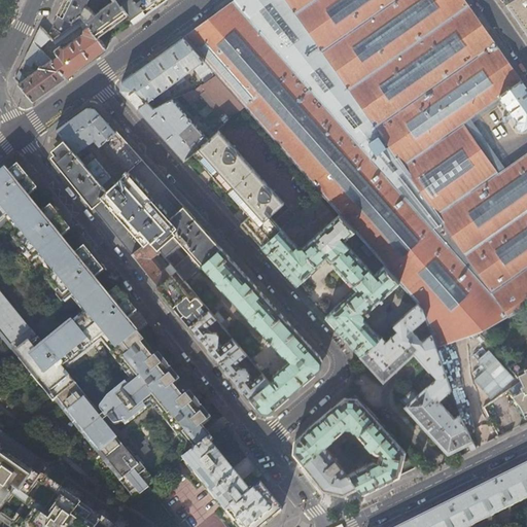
[(65,0),(53,27),(62,34),(83,19),(97,36),(128,13),(117,0),(113,0),(98,11),(97,9),(97,8),(97,6),(98,0),(65,0)]
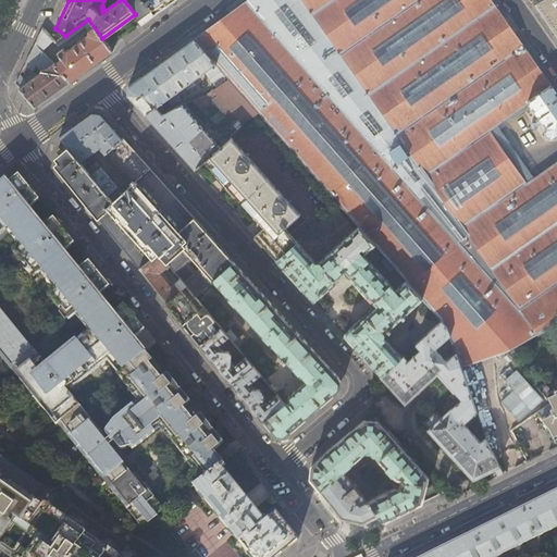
[(124,0),(135,14),(141,23),(160,10),(172,0),(124,0)]
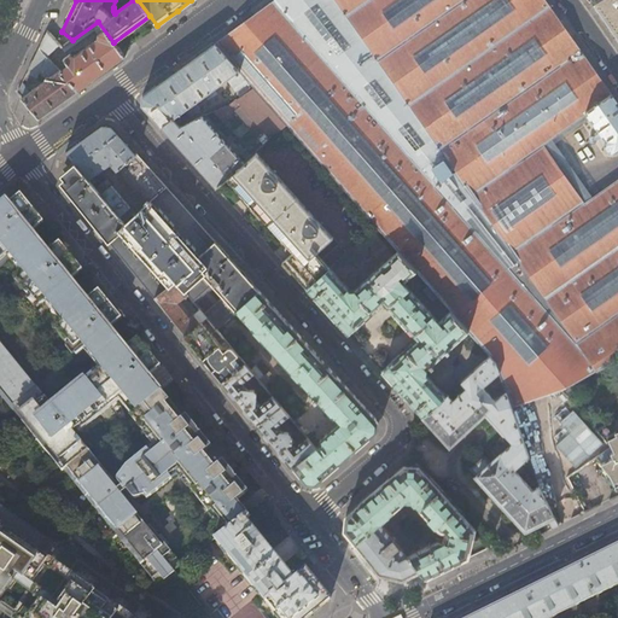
[(273,0),(272,3),(215,44),(254,87),(286,124),(397,251),(415,272),(429,286),(438,297),(450,312),(468,332),(489,355),(490,356),(496,363),(500,373),(507,392),(512,408),(561,390),(564,392),(571,384),(593,372),(617,359),(617,181),(584,205),(542,145),(586,114),(605,141),(605,146),(608,153),(614,155),(617,151),(617,105),(611,95),(592,69),(581,52),(554,16),(549,7),(543,0),(273,0)]
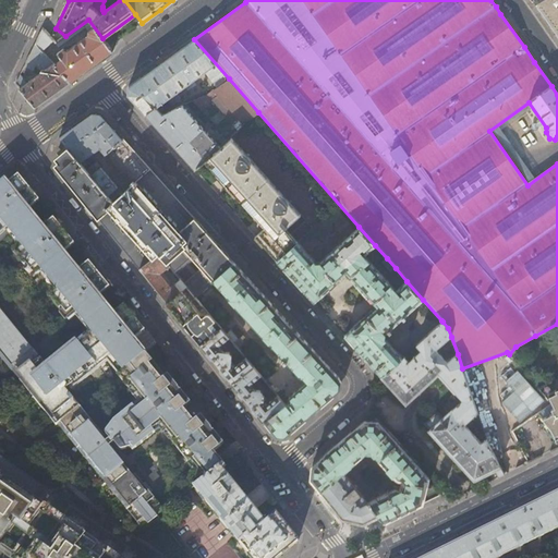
[(557,0),(542,0),(535,4),(547,22),(557,37),(557,0)]
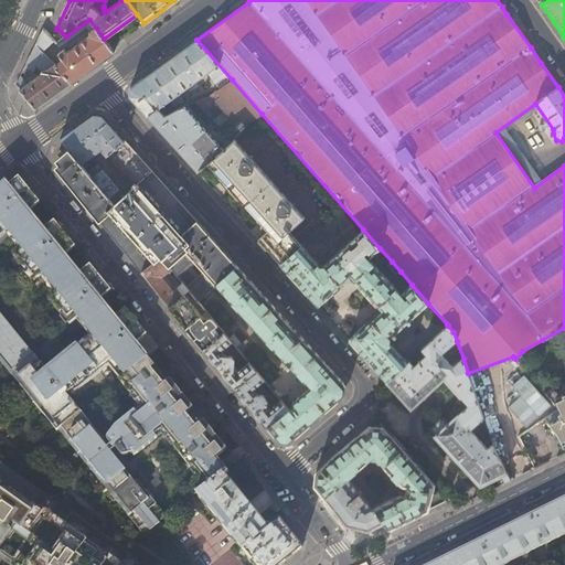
[(89,32),(89,36),(70,50),(64,50),(57,54),(62,60),(55,65),(71,83),(92,68),(104,61),(114,52),(104,39),(89,20),(66,36),(56,43),(60,48),(87,27),(91,31),(89,32)]
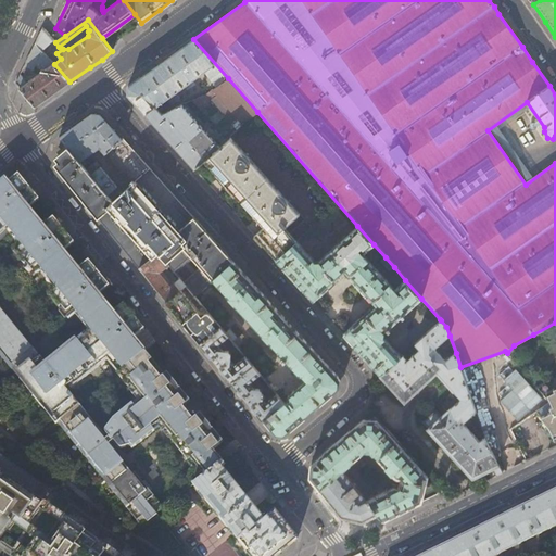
[(41,51),(53,40),(42,28),(35,43),(41,51)]
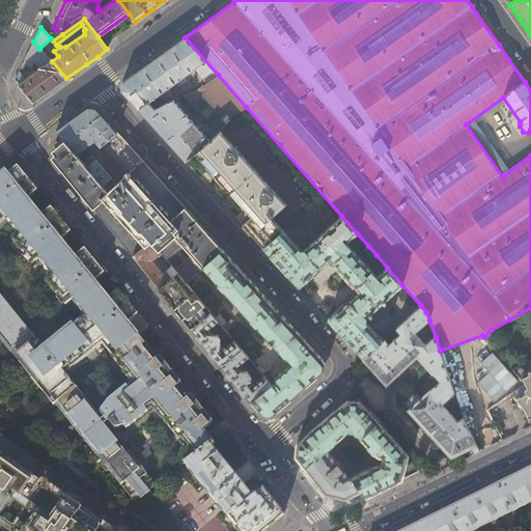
[(218,75),(185,37),(154,60),(122,83),(121,90),(138,109),(149,102),(155,98),(158,102),(163,98),(164,99),(171,94),(171,91),(169,88),(177,81),(179,85),(187,80),(186,78),(188,77),(188,76),(190,74),(190,73),(196,67),(206,83),(218,75)]
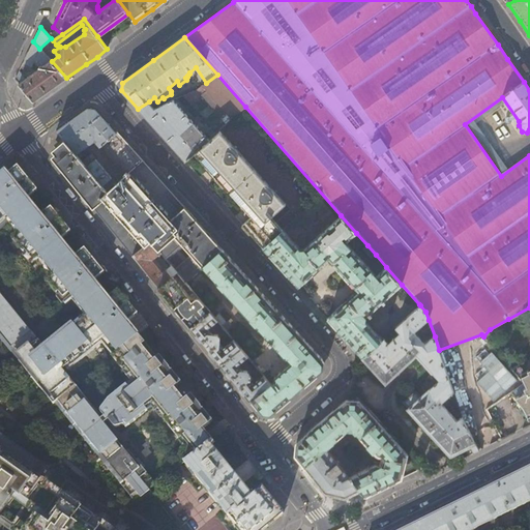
[(51,90),(66,78),(52,61),(39,49),(33,41),(23,63),(31,68),(34,61),(39,69),(24,81),(19,71),(15,80),(33,101),(51,90)]
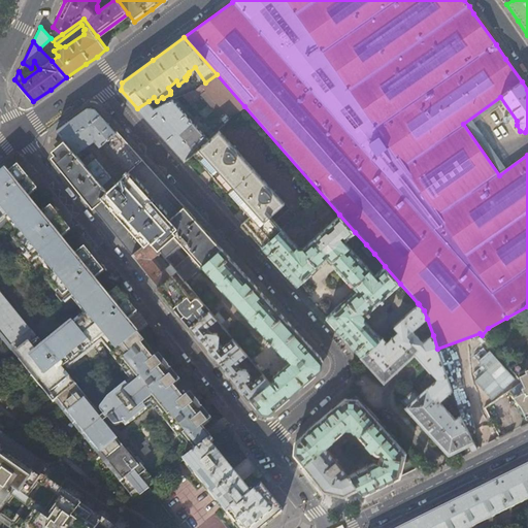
[(217,74),(205,83),(194,92),(185,95),(193,104),(202,95),(221,116),(211,125),(217,131),(220,129),(244,106),(217,74)]
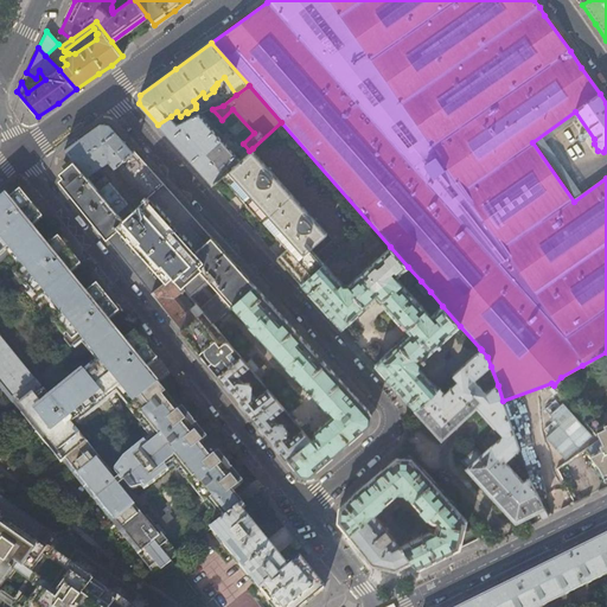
[(171,116),(158,125),(181,151),(212,185),(223,174),(241,159),(199,114),(181,122),(178,123),(176,121),(171,116)]
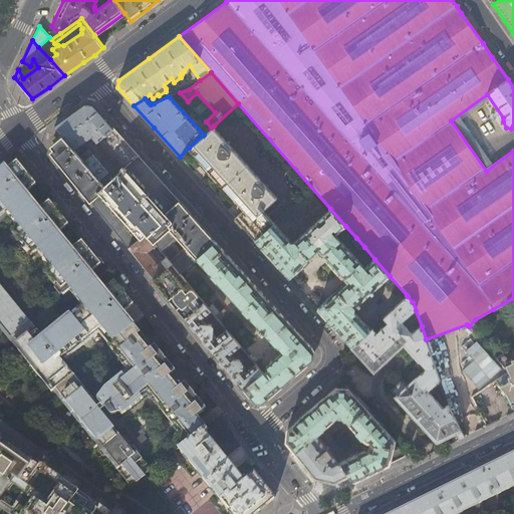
[(97,143),(113,127),(92,105),(85,103),(72,113),(55,125),(63,136),(74,149),(80,145),(82,148),(87,144),(85,141),(89,138),(91,140),(93,138),(97,143)]
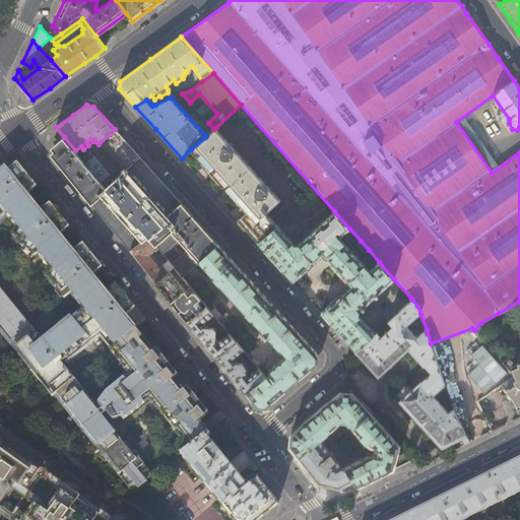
[(216,127),(213,129),(206,136),(191,149),(210,172),(247,211),(238,220),(244,226),(258,243),(278,224),(267,212),(280,199),(216,127)]
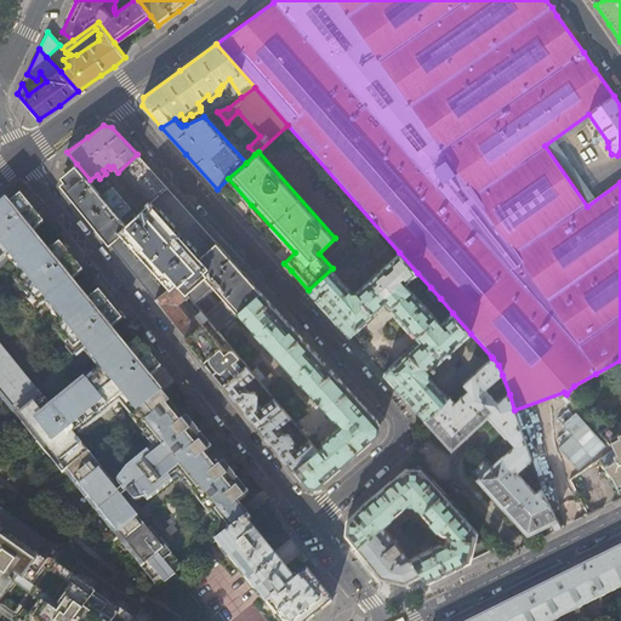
[(152,201),(167,188),(140,157),(137,154),(118,172),(141,198),(147,205),(152,201)]
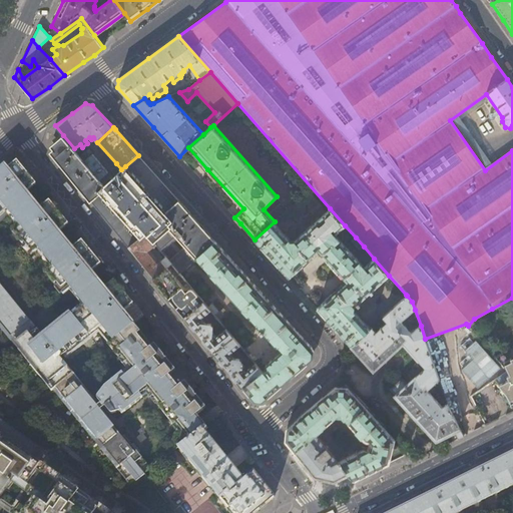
[(74,148),(63,135),(57,140),(54,156),(59,162),(73,179),(87,197),(102,214),(115,231),(128,247),(145,233),(153,242),(175,223),(165,211),(125,166),(121,169),(117,172),(112,177),(104,184),(78,153),(78,152),(76,150),(74,148)]
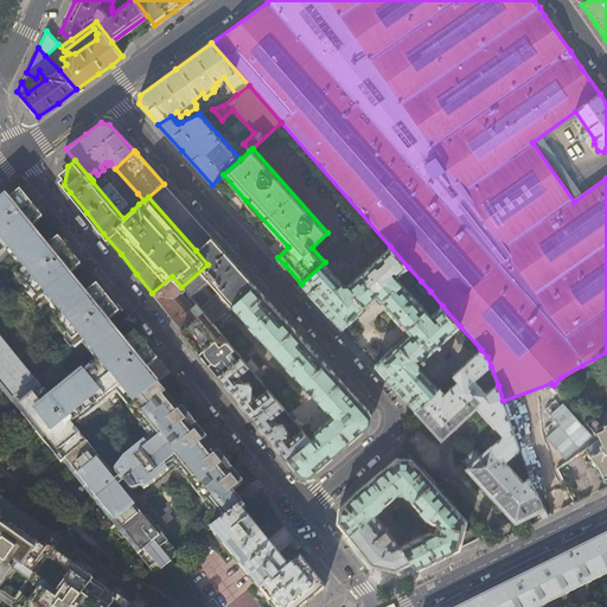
[(96,179),(93,181),(123,218),(133,210),(104,176),(98,180),(96,179)]
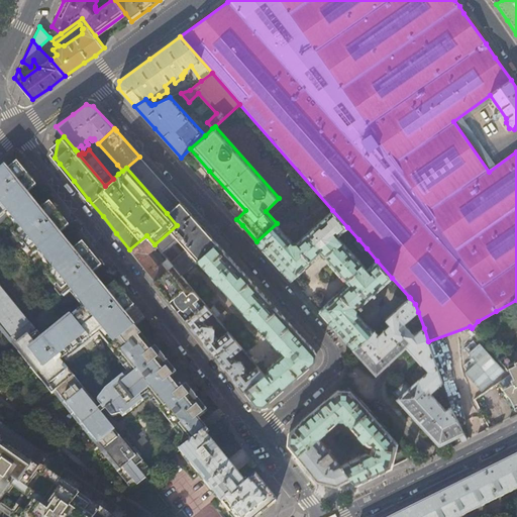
[(167,213),(180,202),(170,191),(147,166),(139,157),(126,168),(167,213)]
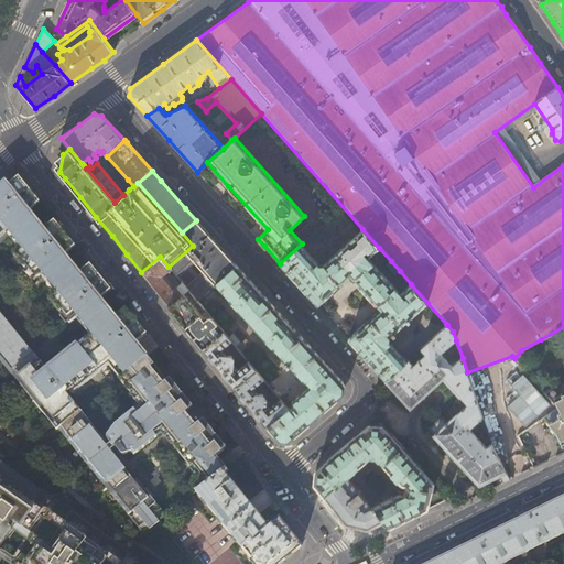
[(0,236),(13,225),(28,242),(12,255),(24,269),(26,268),(28,270),(24,272),(30,280),(32,279),(33,280),(44,271),(60,289),(49,299),(60,312),(62,311),(64,312),(60,315),(66,323),(68,322),(69,323),(84,311),(100,331),(52,371),(53,372),(49,377),(46,375),(49,372),(40,362),(39,364),(35,360),(38,359),(0,313),(0,357),(57,429),(60,427),(60,429),(62,427),(63,430),(62,431),(121,503),(122,503),(130,512),(129,513),(142,530),(149,525),(150,528),(161,520),(160,518),(165,513),(152,498),(144,488),(137,479),(134,481),(109,451),(115,446),(119,453),(121,454),(123,454),(130,452),(133,455),(155,436),(154,434),(162,429),(175,445),(173,446),(191,467),(193,465),(199,474),(194,477),(194,478),(193,480),(192,481),(192,484),(192,486),(193,487),(194,488),(195,490),(195,491),(210,479),(221,470),(225,468),(215,456),(225,448),(202,420),(197,423),(187,411),(192,408),(169,379),(166,381),(136,343),(145,334),(125,308),(116,316),(100,297),(110,290),(89,264),(79,272),(65,255),(75,247),(54,221),(44,229),(29,210),(39,203),(18,177),(3,190),(0,191),(0,236)]
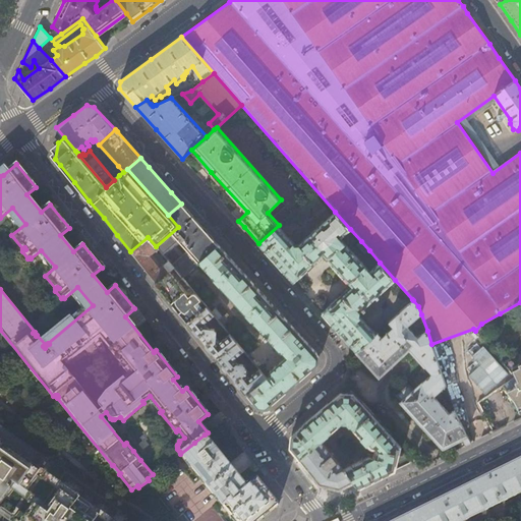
[(119,175),(123,172),(118,166),(114,169),(119,175)]
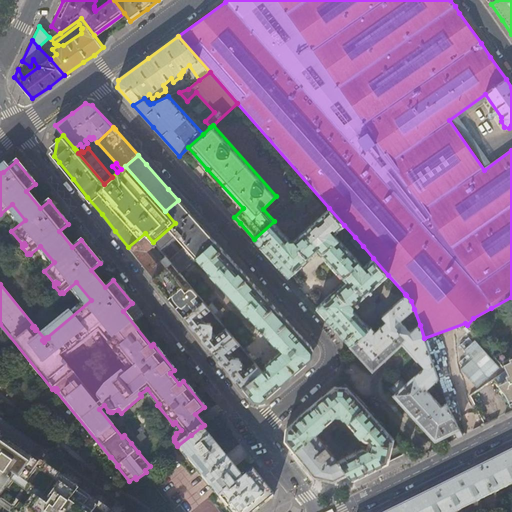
[(195,258),(215,240),(208,233),(178,200),(165,211),(175,223),(153,242),(155,244),(165,256),(170,263),(179,273),(195,258)]
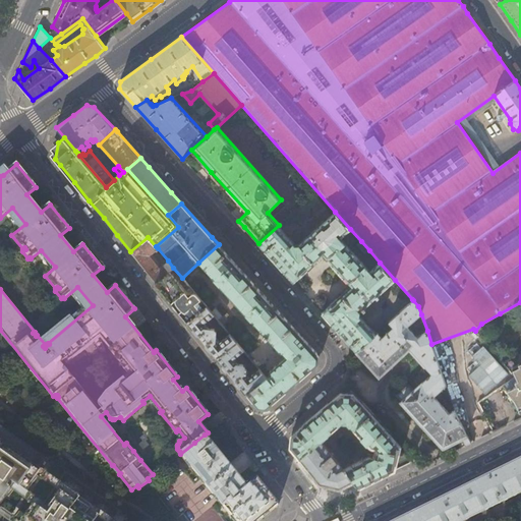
[(279,225),(258,243),(293,282),(324,254),(332,264),(331,264),(343,277),(344,277),(352,286),(322,313),(339,332),(356,351),(377,333),(360,314),(360,311),(363,309),(365,310),(366,308),(365,307),(377,296),(378,297),(380,295),(380,294),(395,280),(380,263),(370,271),(341,238),(350,229),(335,212),(300,245),(296,245),(279,225)]
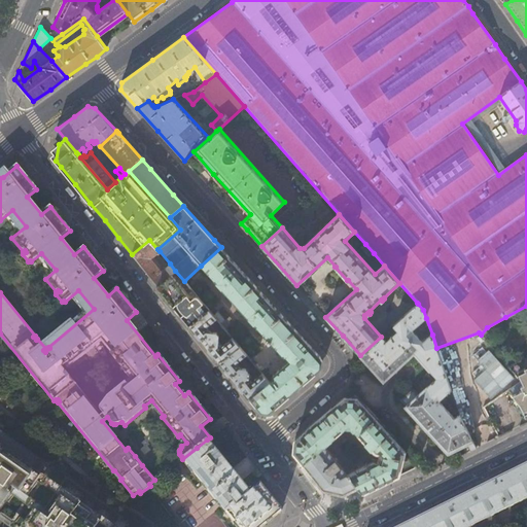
[(149,240),(132,254),(144,269),(157,285),(171,274),(175,271),(170,264),(162,271),(151,257),(160,251),(157,249),(149,240)]
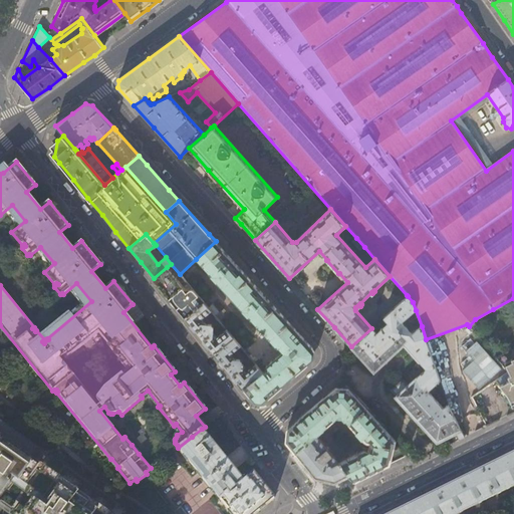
[(360,250),(364,247),(356,238),(352,241),(360,250)]
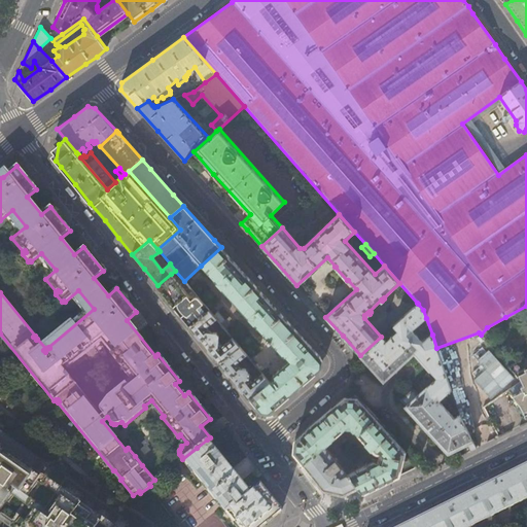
[(258,410),(272,411),(282,401),(311,378),(319,370),(320,357),(221,247),(201,266),(268,340),(267,341),(270,344),(271,343),(283,357),(287,357),(290,360),(272,376),(272,379),(264,370),(260,372),(262,374),(269,382),(249,398),(258,410)]
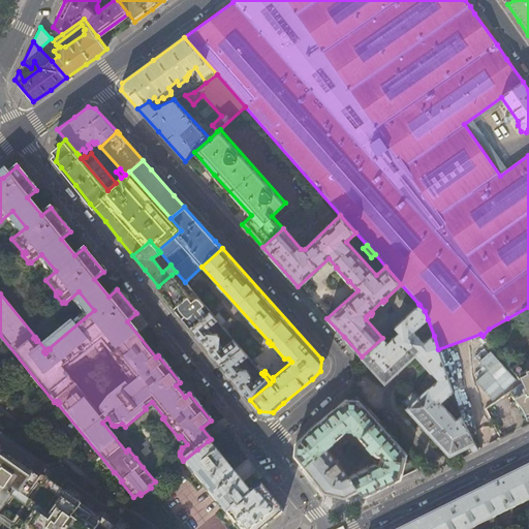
[(172,275),(158,286),(173,305),(190,327),(204,316),(198,309),(204,305),(198,299),(195,298),(191,301),(179,286),(180,285),(172,275)]
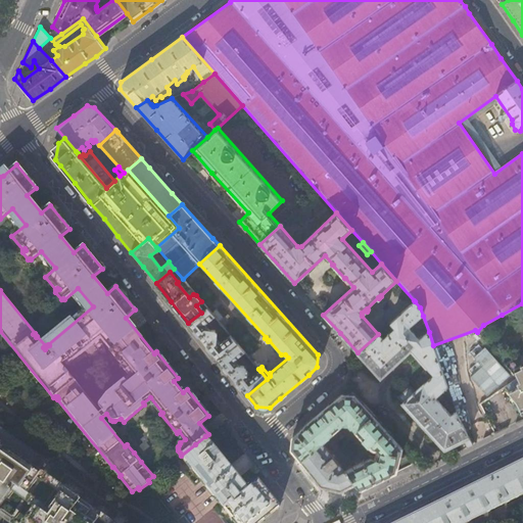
[(378,334),(358,352),(380,377),(412,350),(428,368),(438,359),(433,345),(429,332),(422,339),(420,339),(411,329),(411,328),(423,316),(420,307),(415,301),(390,324),(394,329),(383,339),(379,334),(378,334)]
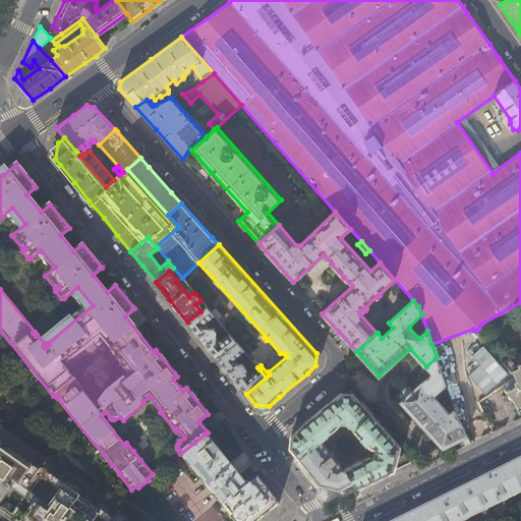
[(200,311),(187,322),(201,339),(217,357),(236,343),(225,329),(222,332),(226,337),(220,342),(216,337),(216,332),(214,329),(211,329),(209,327),(208,328),(204,323),(213,315),(212,313),(207,307),(200,311)]
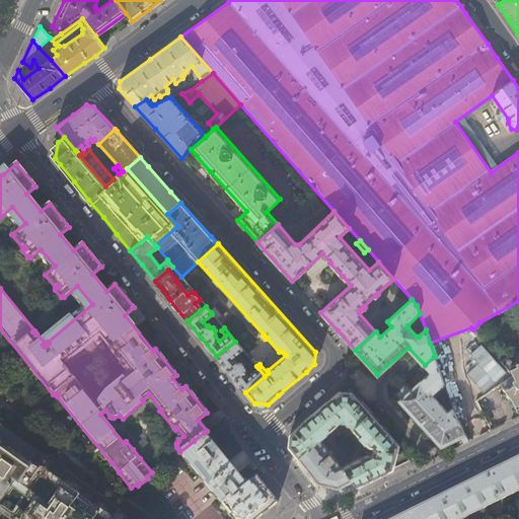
[(211,312),(212,314),(218,320),(222,316),(216,309),(211,312)]
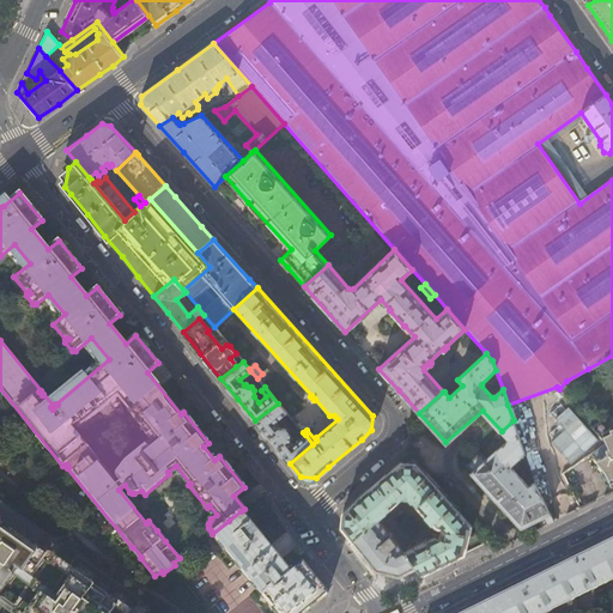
[(563,395),(550,406),(572,435),(587,424),(563,395)]
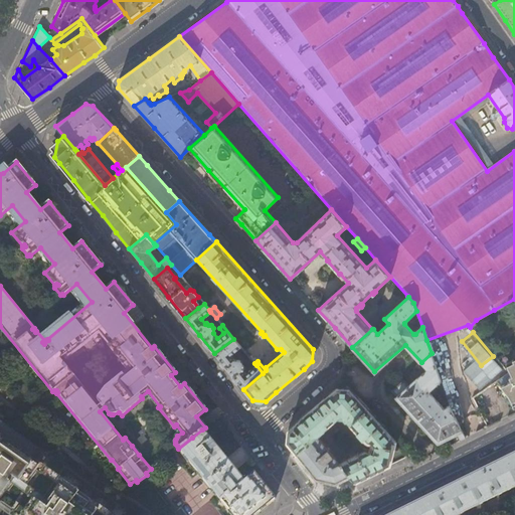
[(233,339),(214,353),(226,368),(243,389),(263,373),(256,365),(245,374),(242,370),(244,368),(242,366),(242,363),(240,360),(234,360),(230,355),(238,349),(245,358),(248,356),(233,339)]
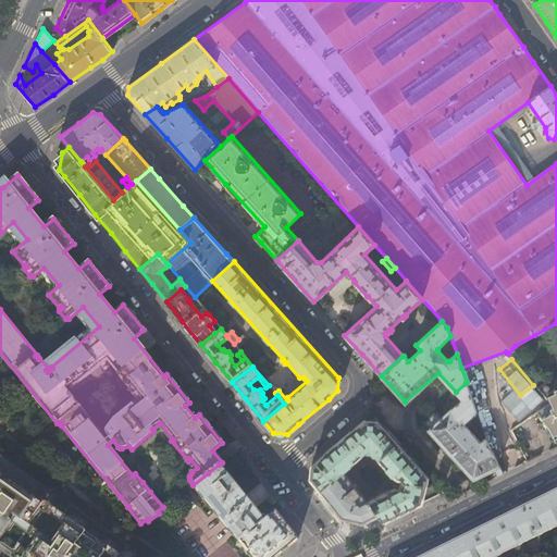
[(556,391),(556,388),(552,381),(539,388),(552,403),(540,411),(544,417),(554,412),(552,407),(555,406),(549,395),(556,391)]
